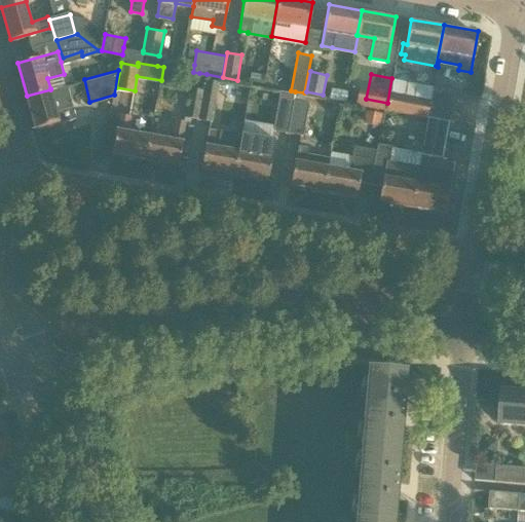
[(207,77),(204,88),(199,117),(213,119),(219,88),(220,80),(207,77)]
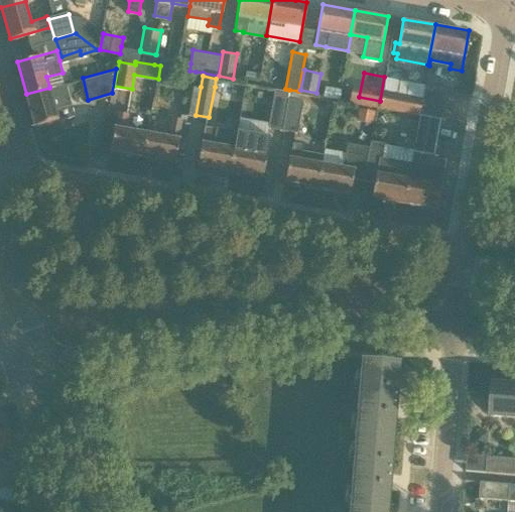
[(26,94),(34,125),(75,114),(66,83),(49,87),(49,88),(26,94)]
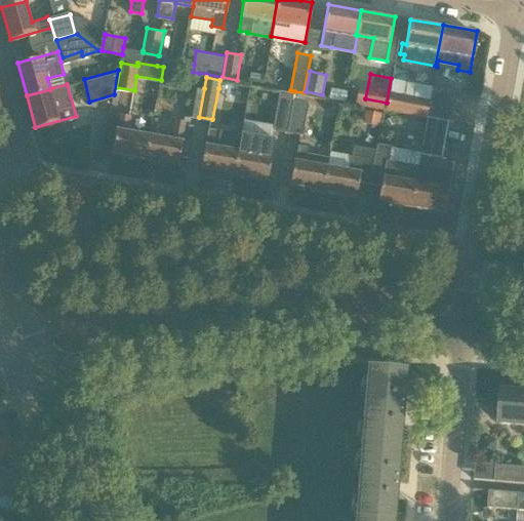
[(430,99),(427,116),(449,119),(454,90),(432,86),(430,99)]
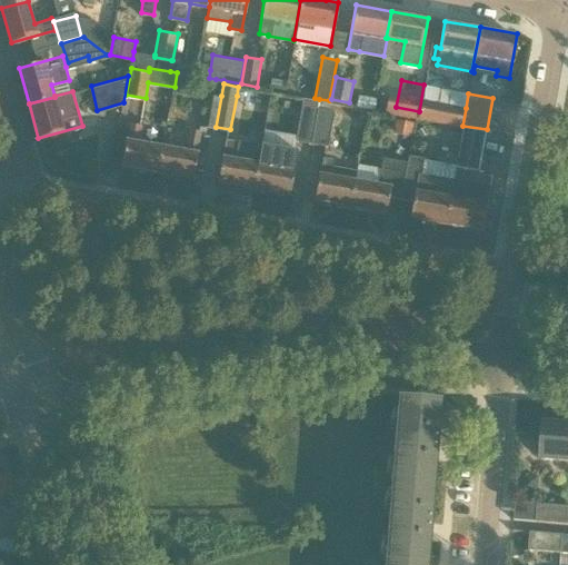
[(456,124),(456,125),(462,126),(466,108),(421,100),(418,117),(456,124)]
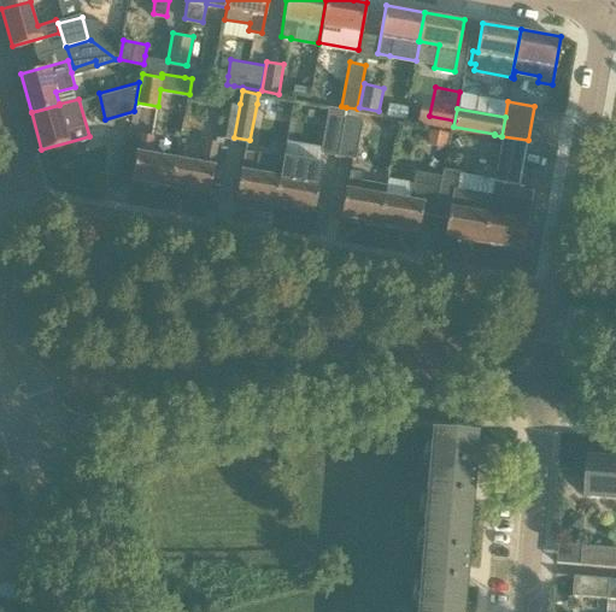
[(338,153),(345,115),(328,112),(321,149),(338,153)]
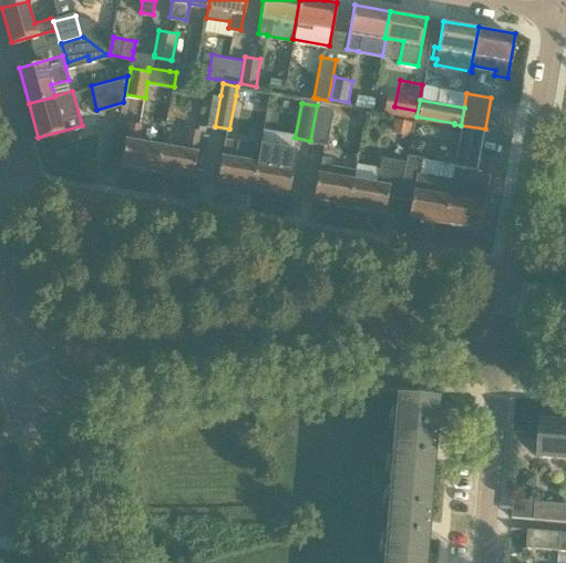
[(327,144),(332,109),(317,105),(310,141),(327,144)]
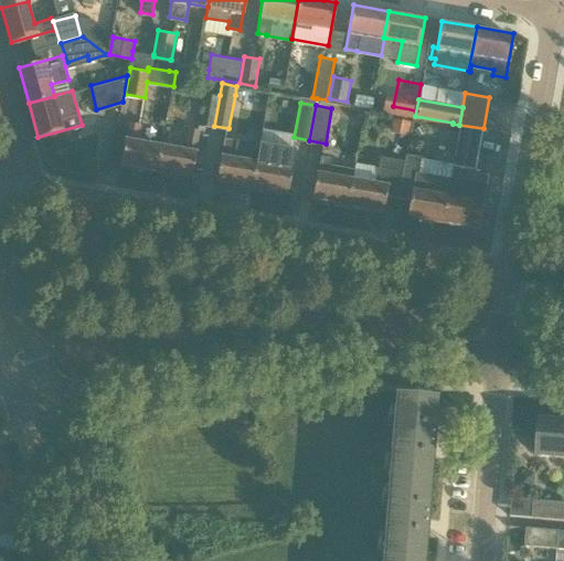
[(393,116),(390,129),(407,134),(411,119),(393,116)]
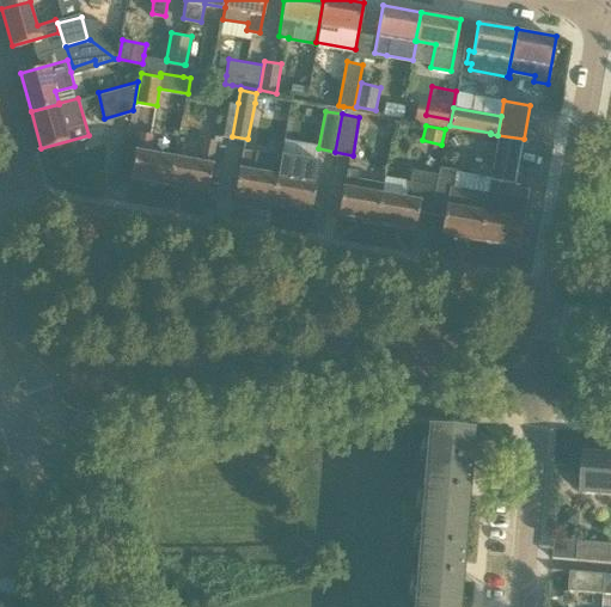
[(130,178),(169,184),(173,155),(150,152),(153,133),(139,130),(130,178)]
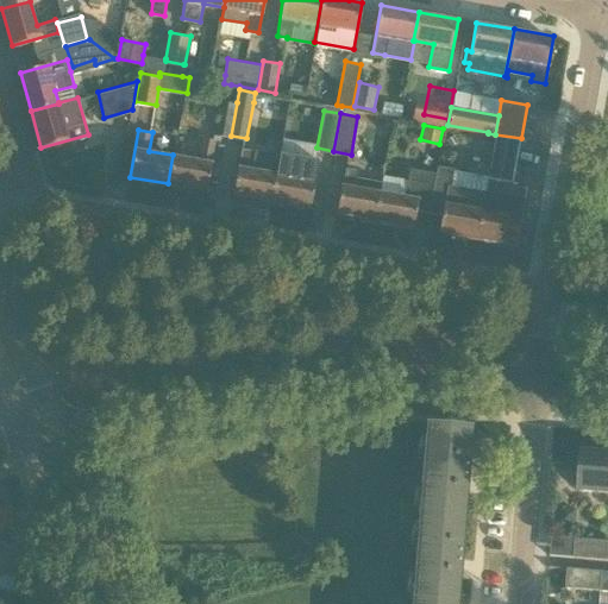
[(449,137),(446,138),(451,145),(458,142),(459,140),(458,139),(455,133),(449,137)]
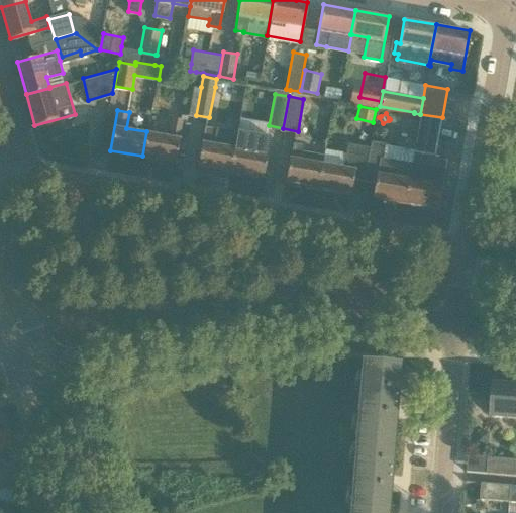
[(435,154),(435,152),(442,117),(420,114),(418,122),(419,122),(414,149),(435,154)]
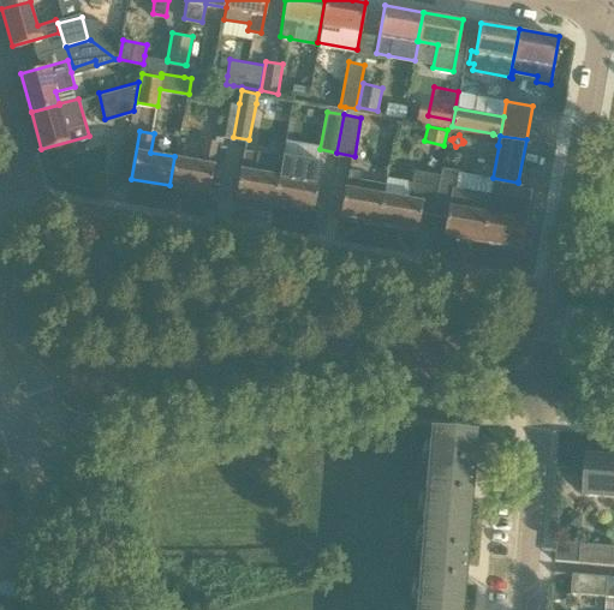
[(174,156),(170,185),(209,192),(218,144),(219,139),(206,137),(204,142),(202,161),(174,156)]
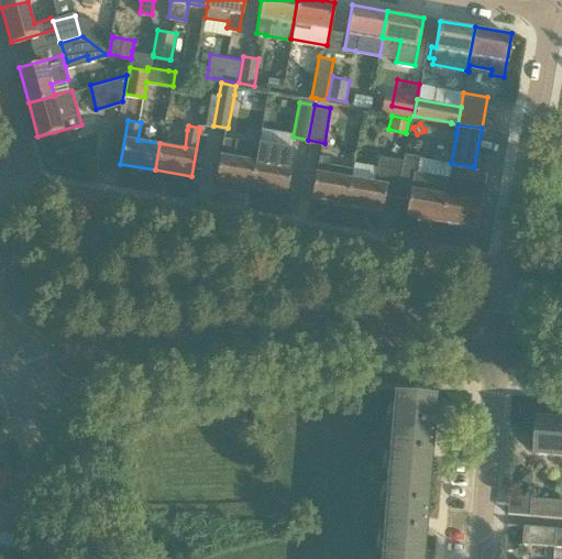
[(216,181),(251,187),(255,161),(232,156),(235,139),(223,136),(216,181)]
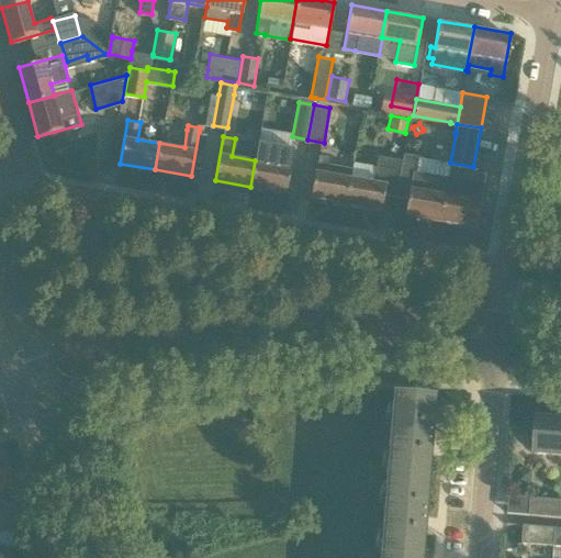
[(258,142),(255,160),(250,187),(287,193),(294,147),(258,142)]
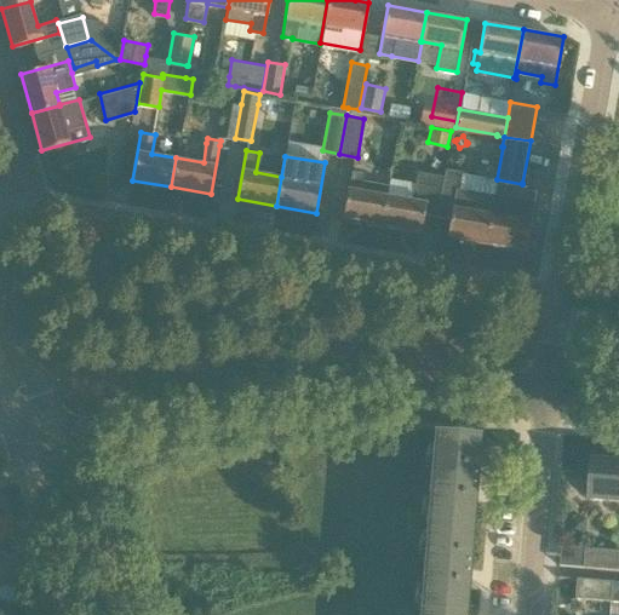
[(447,236),(485,242),(494,194),(459,188),(463,170),(446,167),(445,174),(443,174),(436,214),(451,217),(447,236)]
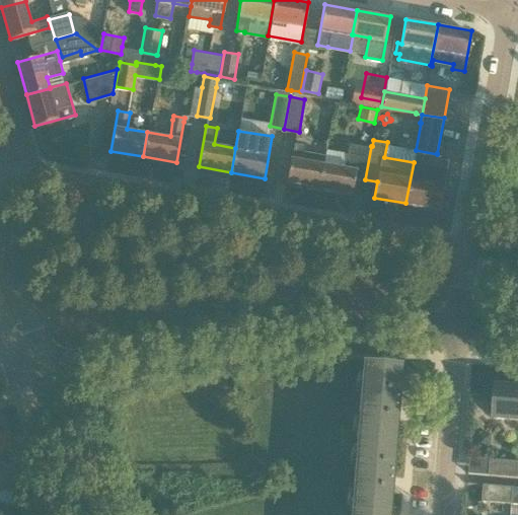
[(287,181),(318,188),(322,163),(323,163),(324,153),(303,150),(305,143),(294,141),(287,181)]
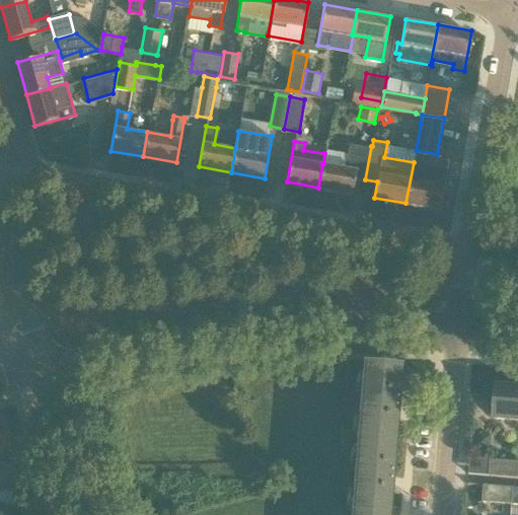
[(355,178),(365,179),(371,146),(350,142),(346,167),(323,163),(322,163),(318,188),(352,194),(355,178)]
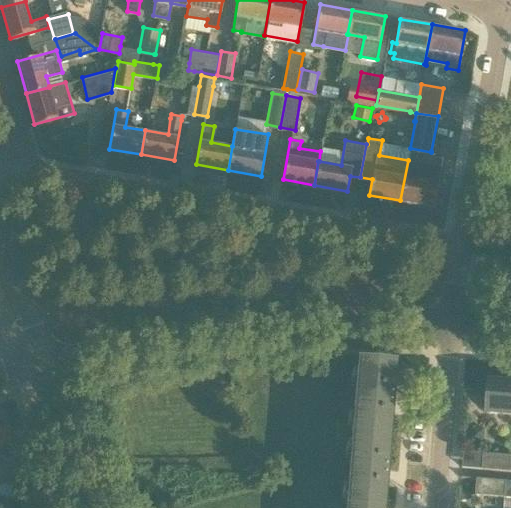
[(408,160),(400,200),(434,206),(441,166),(408,160)]
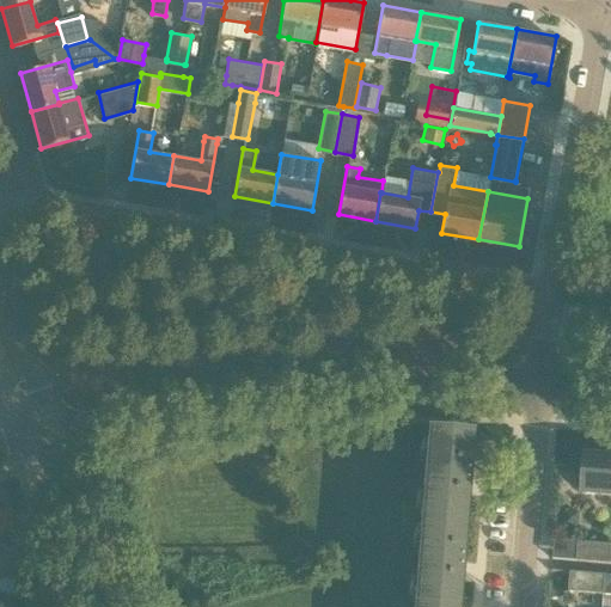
[(465,521),(468,491),(469,472),(471,434),(427,430),(420,519),(465,521)]
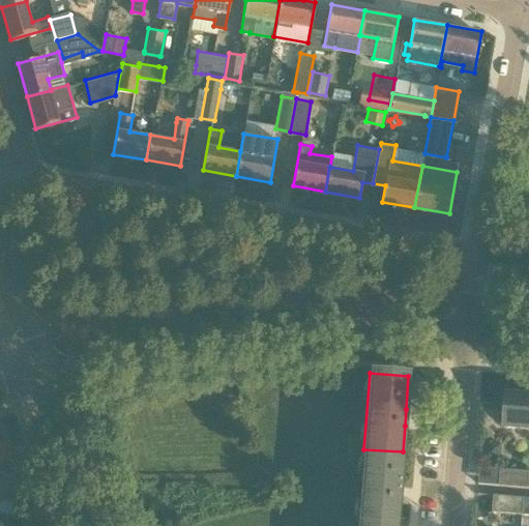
[(528,393),(506,392),(506,401),(504,425),(528,426),(528,393)]
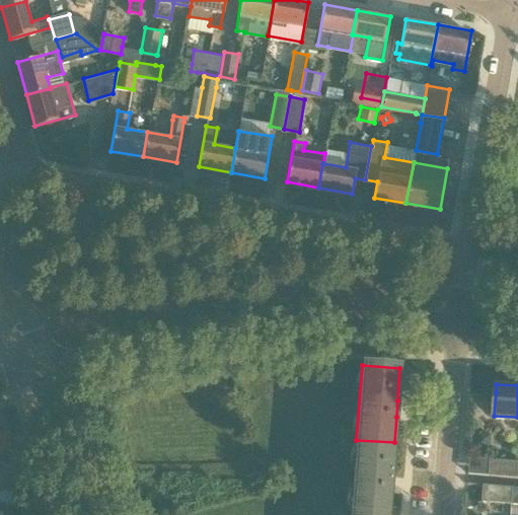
[(374,514),(388,514),(394,442),(356,440),(351,513),(374,514)]
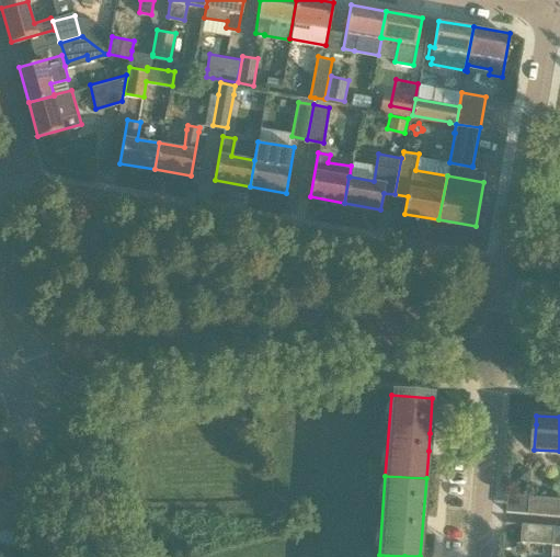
[(529,511),(550,513),(559,514),(559,496),(530,493),(529,511)]
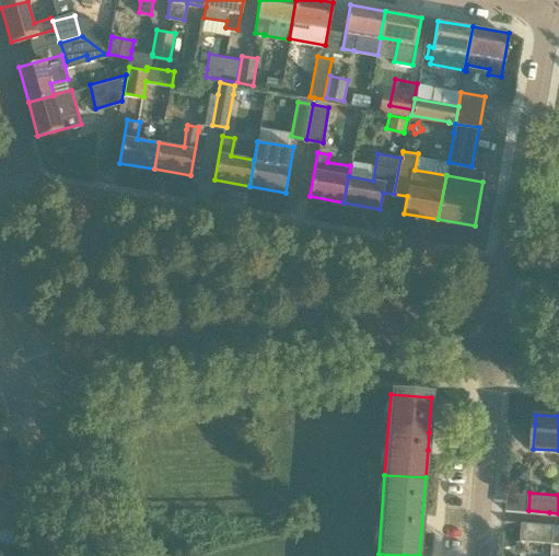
[(527,521),(526,540),(552,542),(554,523),(544,522),(527,521)]
